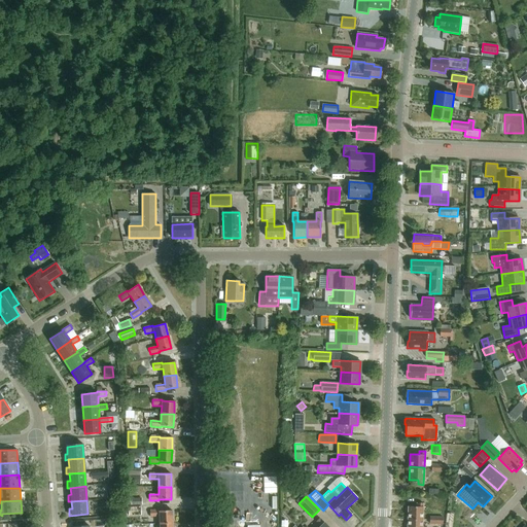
[(408,505),(408,519),(422,520),(423,503),(417,503),(417,506),(408,505)]
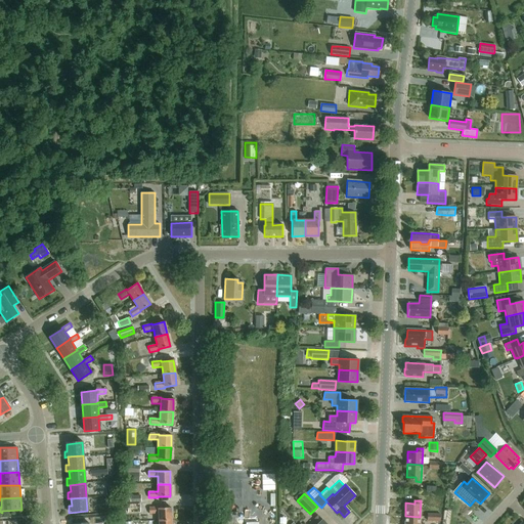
[(140,513),(139,504),(128,504),(128,513),(140,513)]
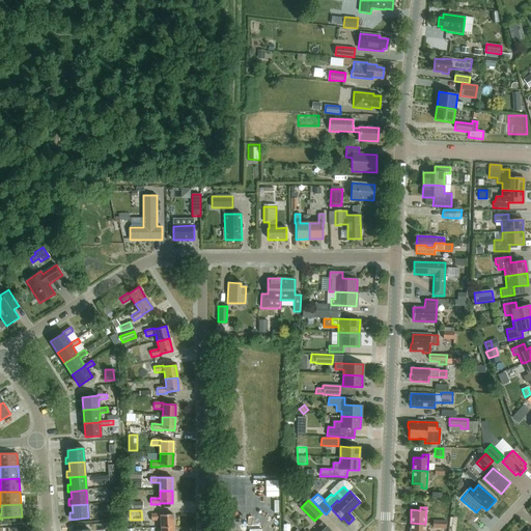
[(161,514),(150,514),(151,521),(161,520),(161,528),(173,527),(173,514),(161,514)]
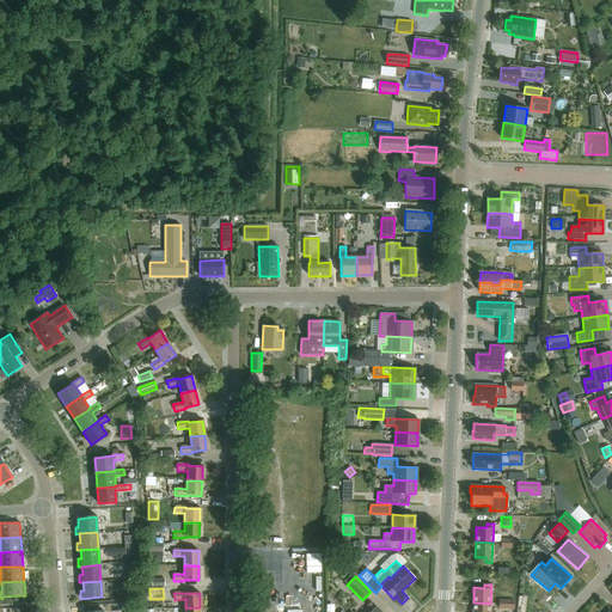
[(381,611),(377,606),(377,607),(371,601),(367,605),(373,611),(371,611),(381,611)]
